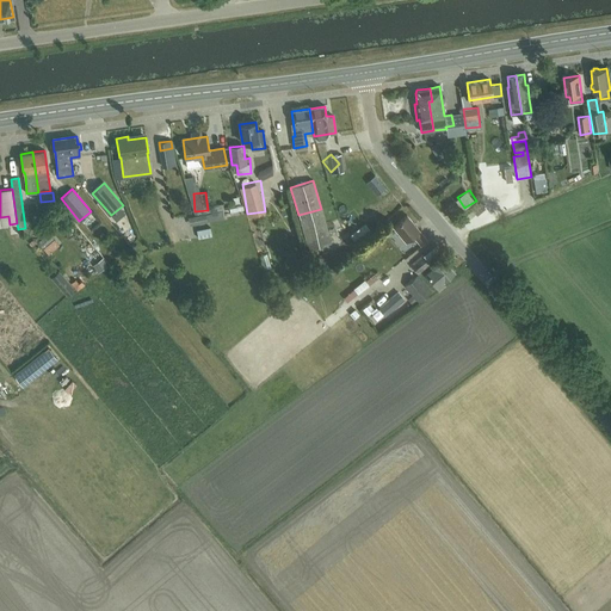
[(477,215),(485,208),(480,202),(473,209),(477,215)]
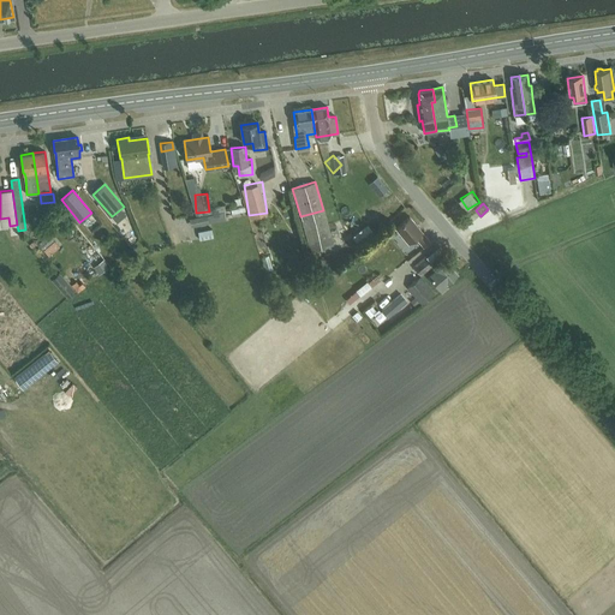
[(333,244),(323,210),(300,216),(310,251),(333,244)]
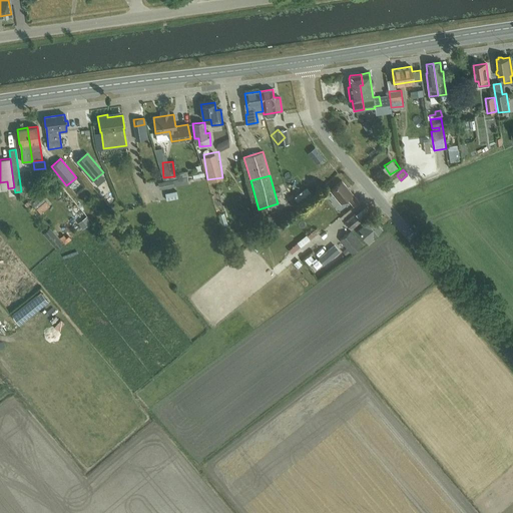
[(164,188),(178,186),(177,179),(163,181),(164,188)]
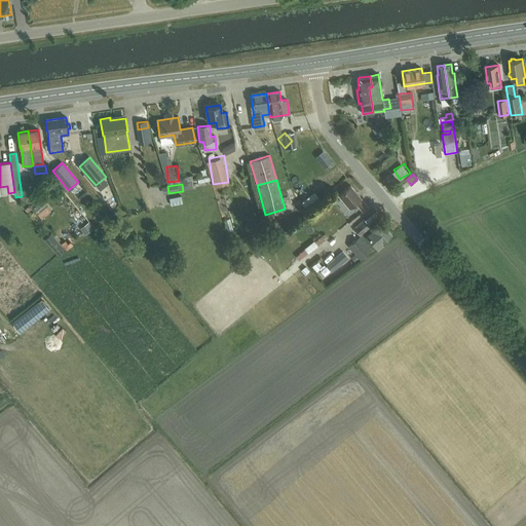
[(363,212),(368,207),(350,185),(338,195),(349,209),(355,203),(363,212)]
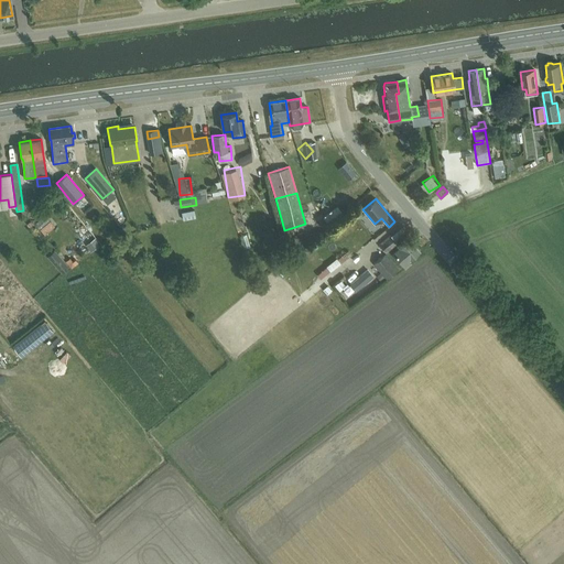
[(195,210),(182,213),(183,220),(196,217),(195,210)]
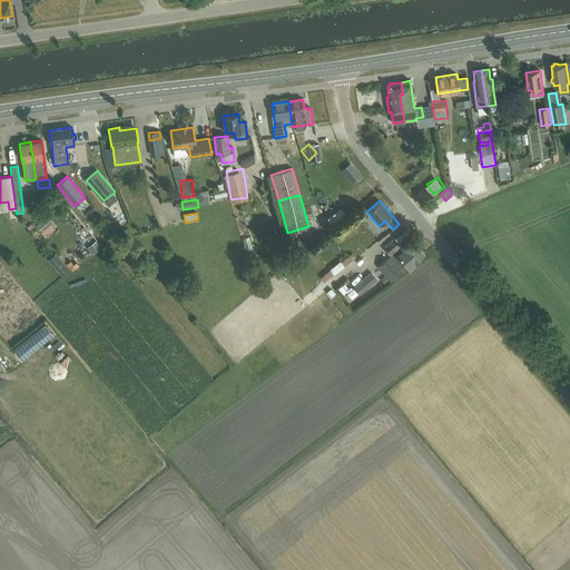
[(400,246),(394,238),(382,248),(389,256),(400,246)]
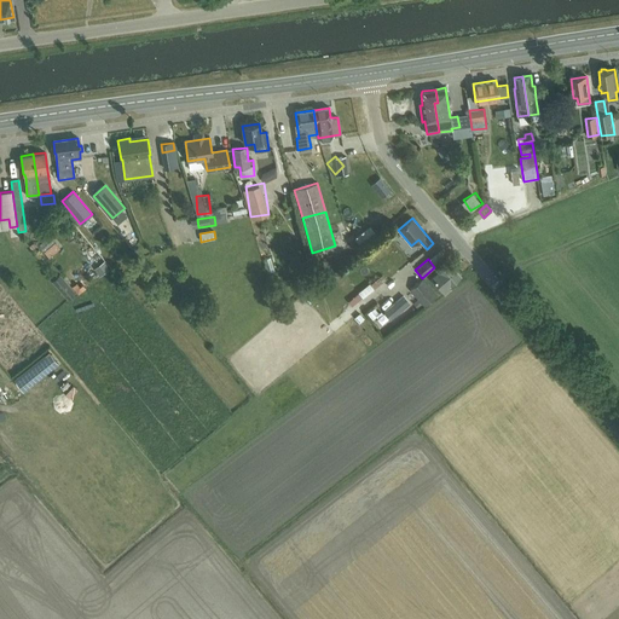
[(449,287),(461,276),(449,262),(431,278),(444,294),(450,288),(449,287)]
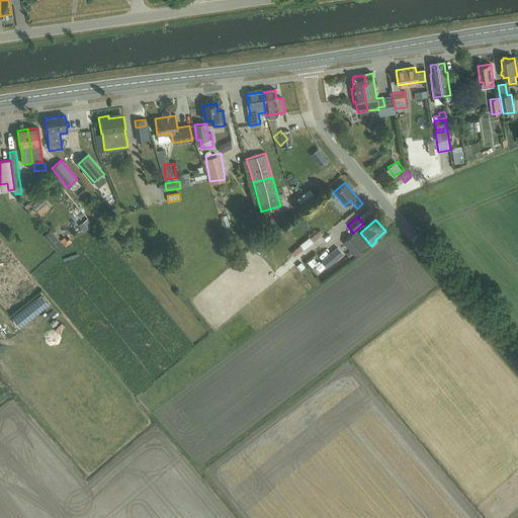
[(321,229),(312,235),(315,240),(325,235),(321,229)]
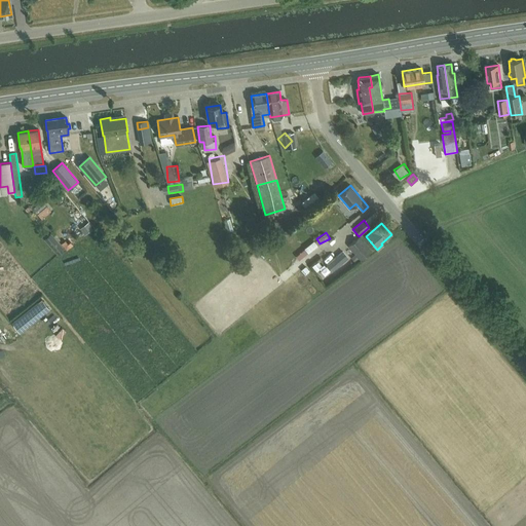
[(58,255),(64,250),(50,233),(44,239),(58,255)]
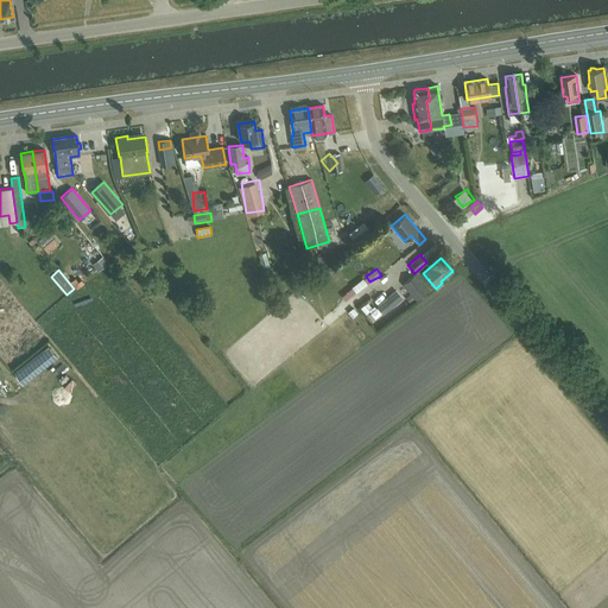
[(429,290),(415,273),(401,284),(416,301),(429,290)]
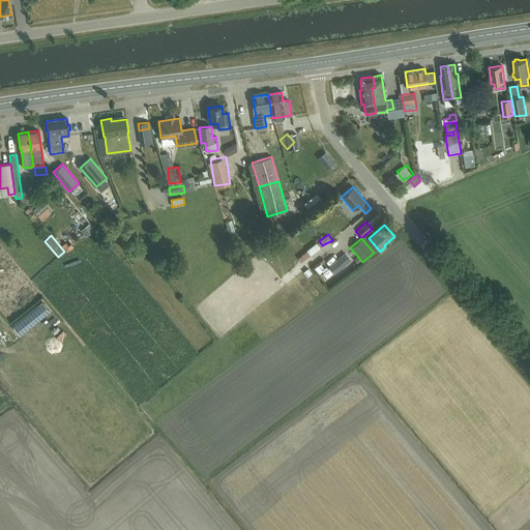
[(312,253),(321,247),(318,242),(308,247),(312,253)]
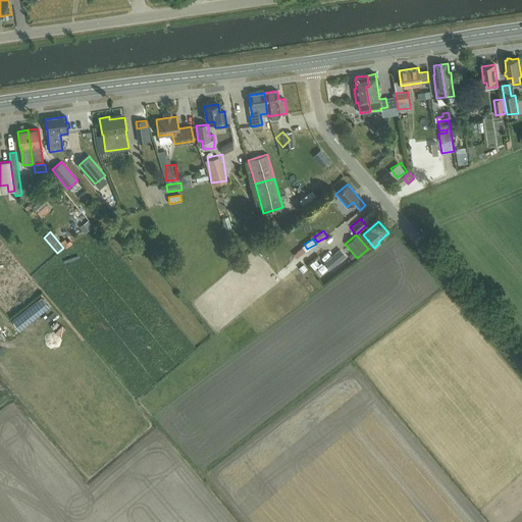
[(330,268),(348,257),(343,248),(324,259),(330,268)]
